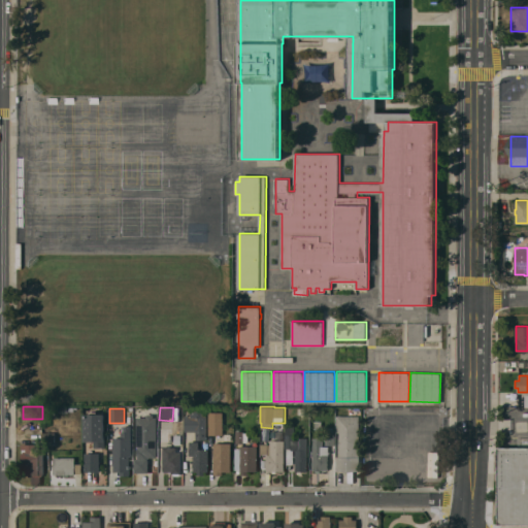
[(206,439),(196,439),(196,431),(185,431),(185,416),(191,416),(191,409),(207,409),(206,439)]
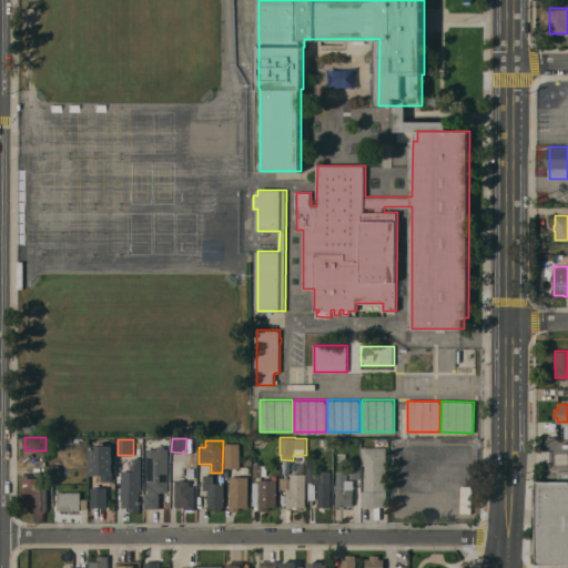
[(224,443),(240,443),(240,467),(225,467),(224,443)]
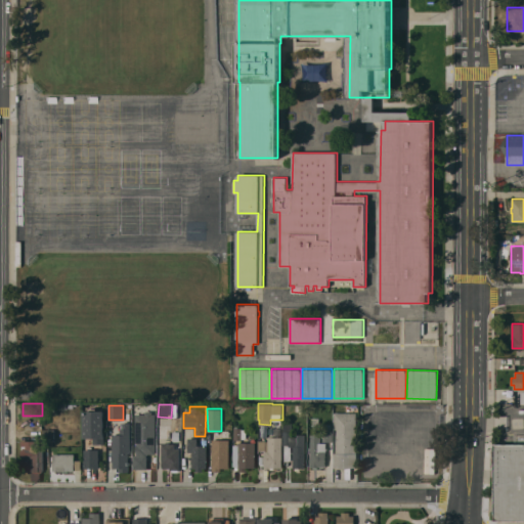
[(104,411),(104,443),(94,443),(94,438),(85,438),(86,411),(104,411)]
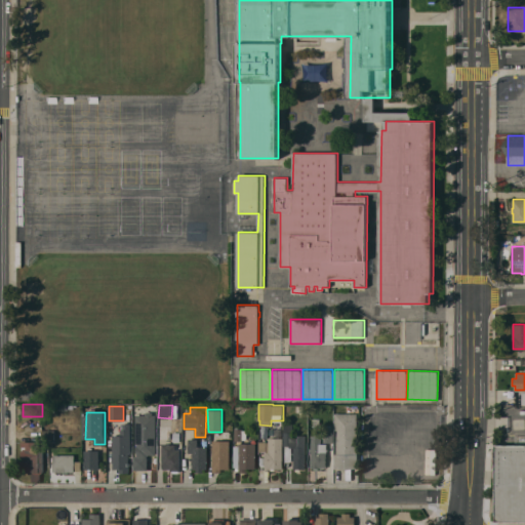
[(156,454),(148,454),(148,459),(148,470),(134,470),(134,456),(136,456),(136,444),(136,414),(146,415),(146,412),(153,412),(153,415),(156,415),(156,454)]
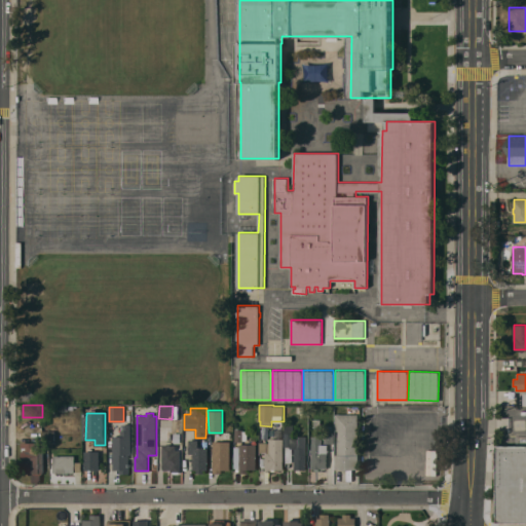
[(359,414),(358,468),(335,468),(336,454),(338,454),(338,430),(336,430),(336,414),(359,414)]
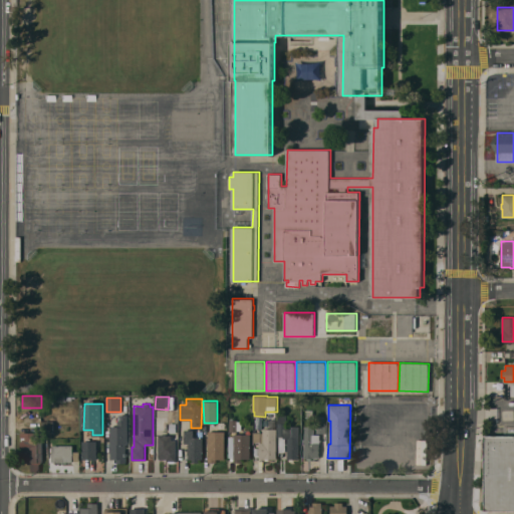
[(129,444),(125,444),(126,463),(117,463),(117,459),(110,459),(110,427),(118,426),(117,420),(120,420),(120,414),(127,414),(129,444)]
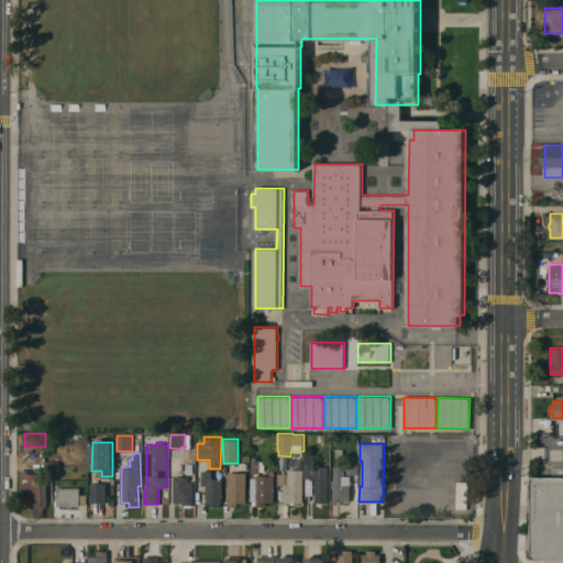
[(329,472),(330,472),(330,477),(329,477),(328,503),(315,503),(315,479),(313,479),(313,495),(306,495),(306,478),(305,478),(305,453),(313,453),(313,463),(311,463),(311,468),(319,468),(319,466),(329,466),(329,472)]
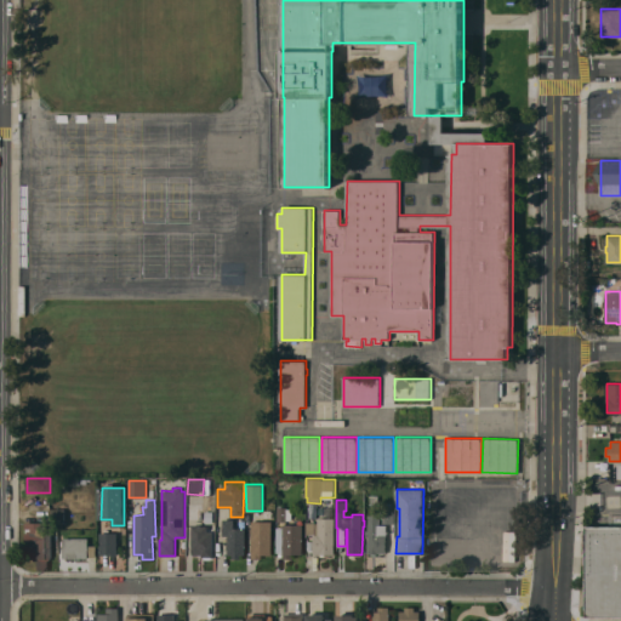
[(203,502),(203,519),(187,519),(186,502),(203,502)]
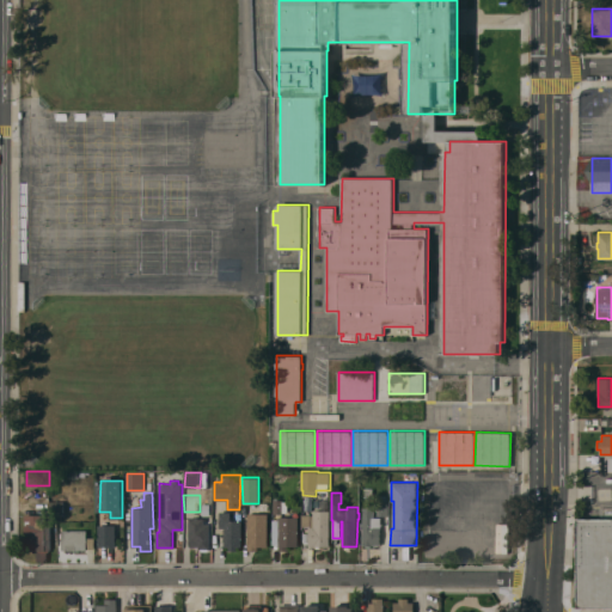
[(49,514),(49,501),(65,501),(63,515),(50,515),(50,550),(49,550),(49,552),(48,552),(47,561),(37,561),(37,552),(34,552),(34,551),(25,551),(25,525),(28,525),(28,524),(30,524),(30,520),(25,520),(25,514),(49,514)]
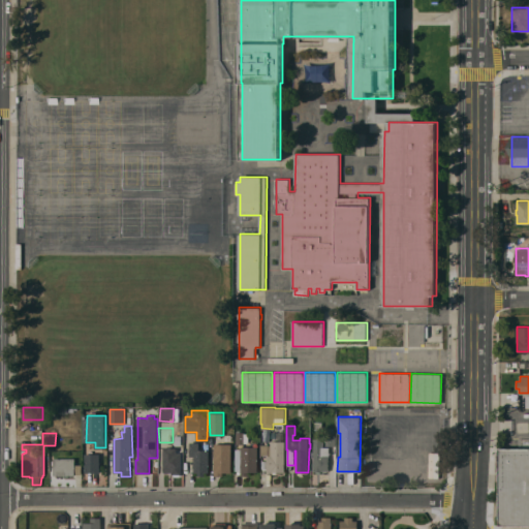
[(285,472),(277,472),(277,473),(273,473),(273,471),(268,471),(268,455),(261,455),(261,444),(269,444),(271,444),(271,441),(285,441),(285,472)]
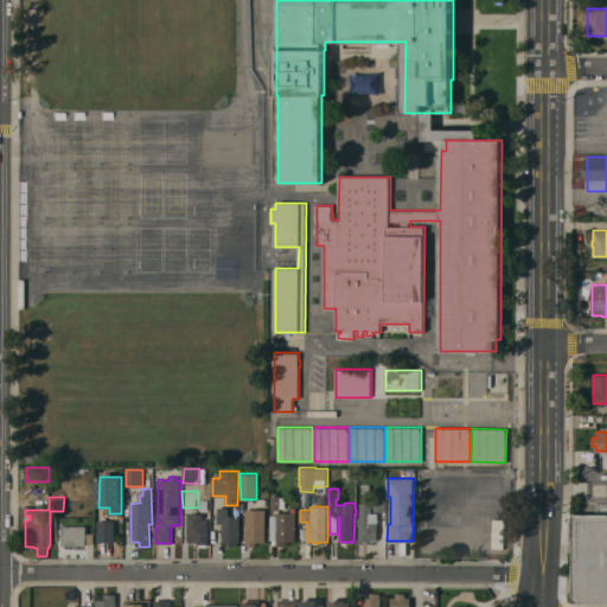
[(218,508),(229,508),(229,516),(240,516),(240,542),(235,542),(235,545),(228,545),(228,542),(222,542),(222,523),(218,523),(218,508)]
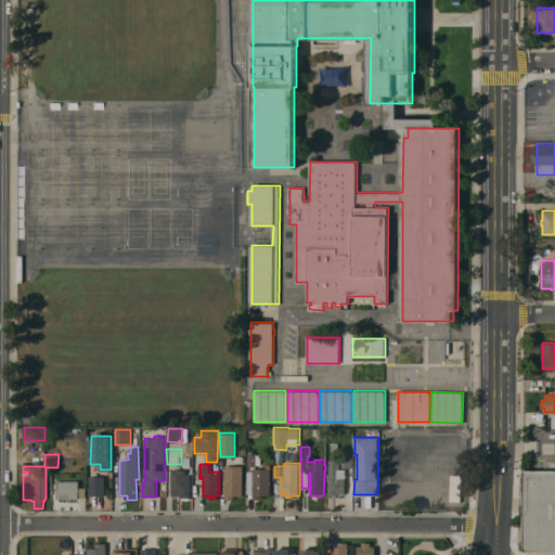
[(243,497),(234,497),(234,499),(224,499),(224,465),(243,465),(243,497)]
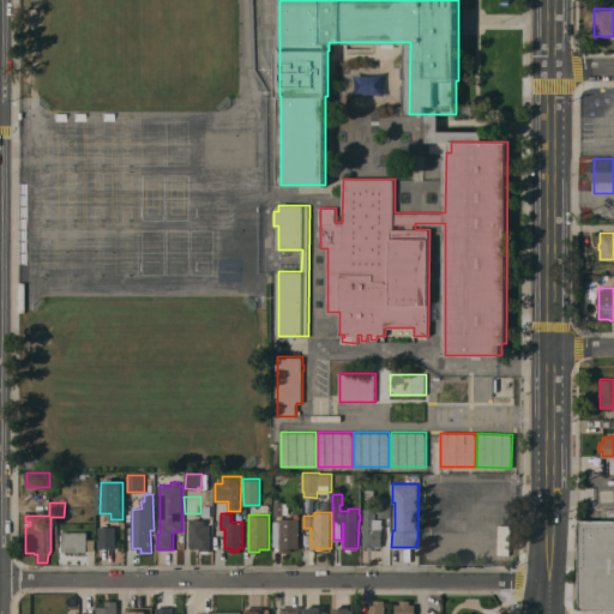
[(190,519),(196,519),(196,517),(198,517),(198,519),(205,519),(205,525),(211,525),(211,551),(210,551),(210,552),(208,553),(204,553),(202,552),(202,551),(199,551),(199,548),(190,548),(190,519)]
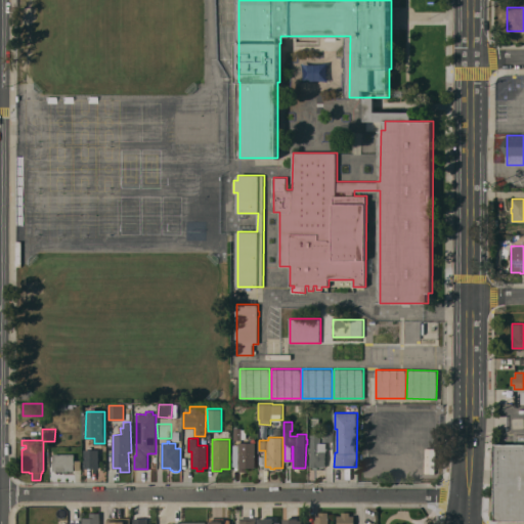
[(255,468),(247,468),(247,471),(238,471),(238,442),(255,442),(255,468)]
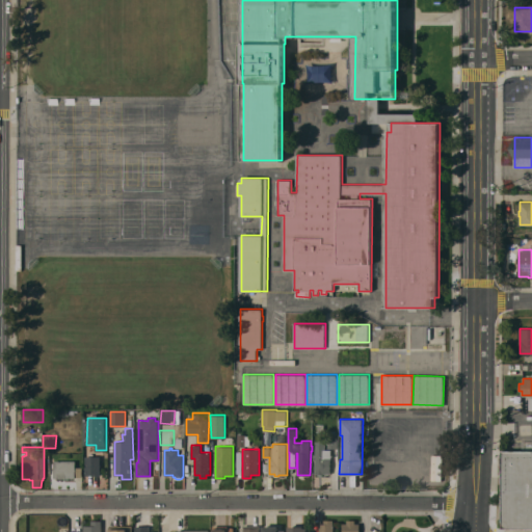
[(331,473),(324,473),(324,474),(315,474),(315,459),(314,459),(314,454),(316,454),(316,449),(331,450),(331,473)]
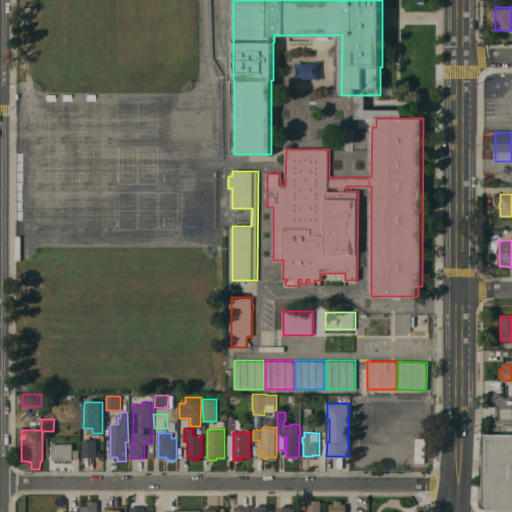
[(511,508),(483,508),(483,457),(480,457),(480,436),(483,436),(483,433),(511,433),(511,508)]
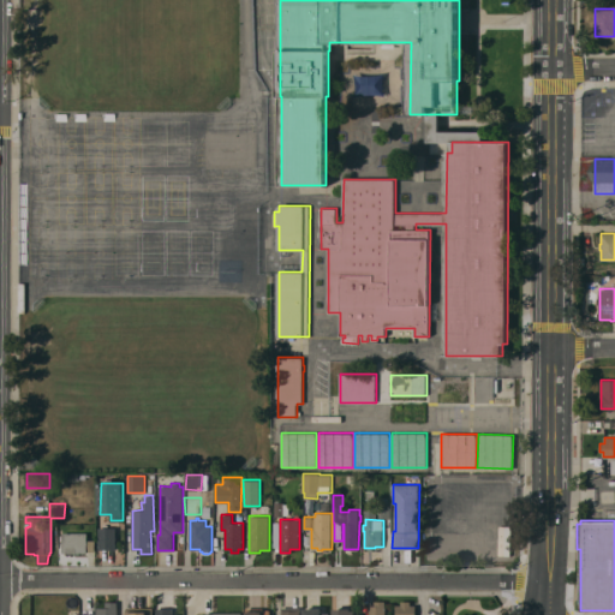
[(117,529),(117,551),(100,550),(100,525),(108,525),(108,529),(117,529)]
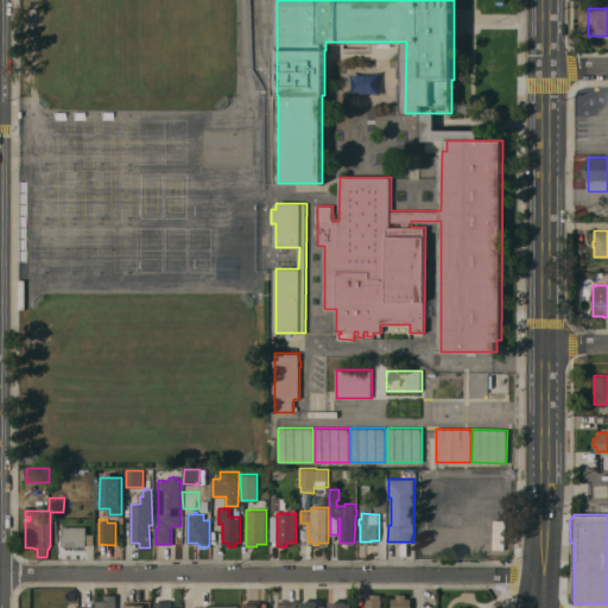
[(87,526),(87,533),(94,533),(95,545),(87,545),(87,546),(62,546),(62,526),(87,526)]
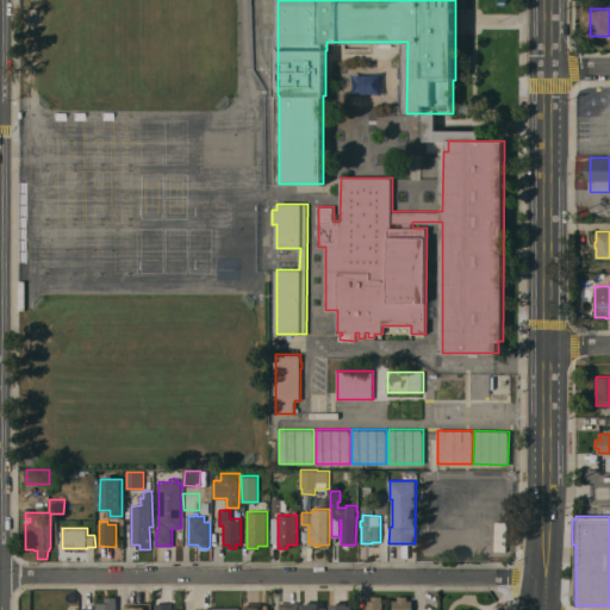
[(383,596),(383,609),(366,609),(367,601),(372,601),(372,596),(383,596)]
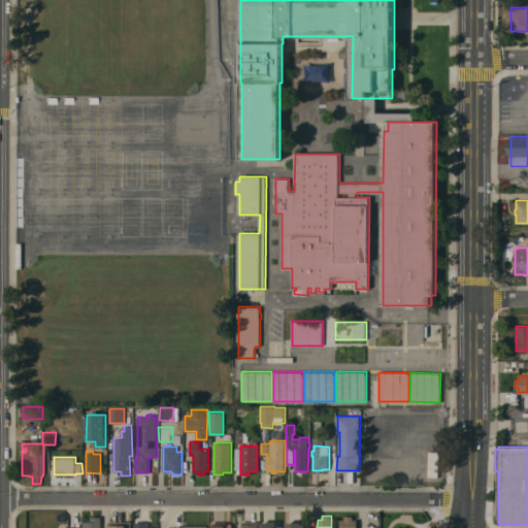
[(353,516),(353,519),(357,519),(357,527),(339,527),(339,519),(344,519),(344,516),(353,516)]
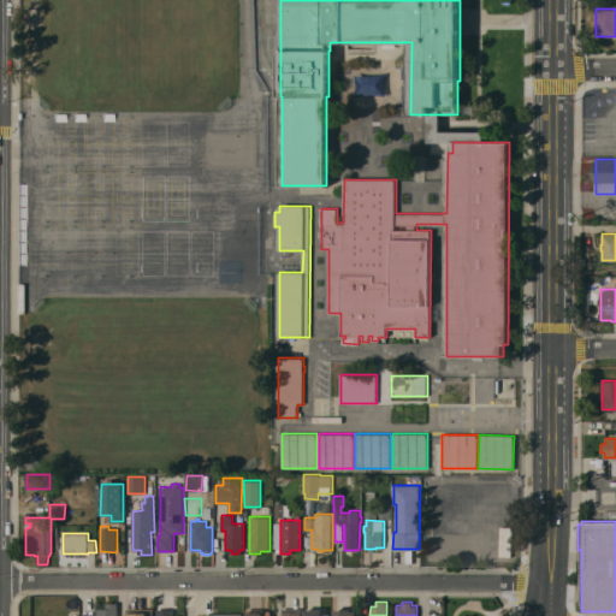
[(118,615),(98,615),(98,608),(106,608),(106,603),(118,603),(118,615)]
